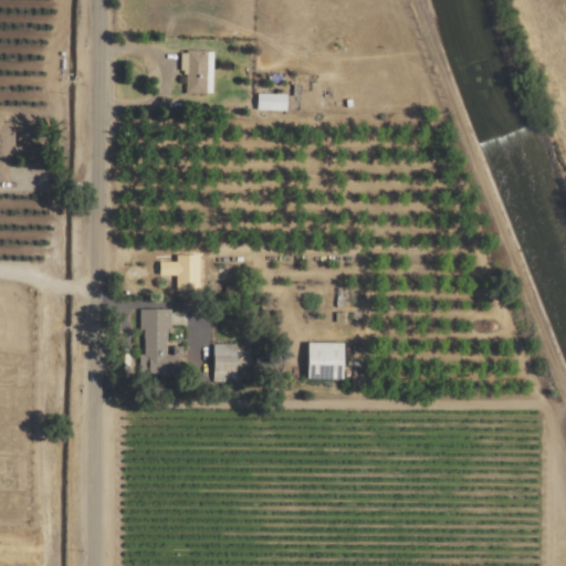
[(285,112),(286,95),(255,94),(255,111),(285,112)]
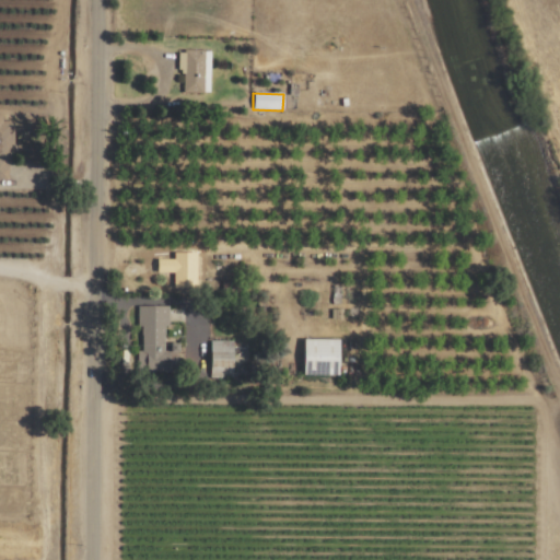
[(13,121),(1,120),(1,113),(0,112),(0,178),(8,179),(8,165),(13,165),(13,121)]
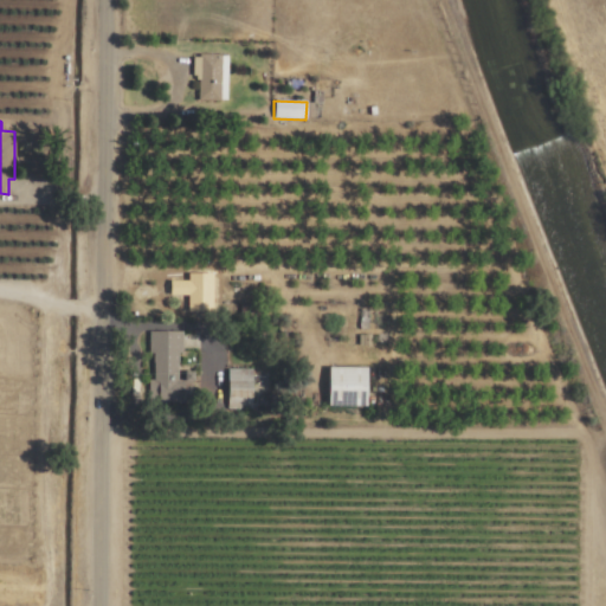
[(181,330),(149,331),(150,379),(147,380),(147,401),(193,401),(192,372),(178,372),(178,354),(181,354),(181,330)]
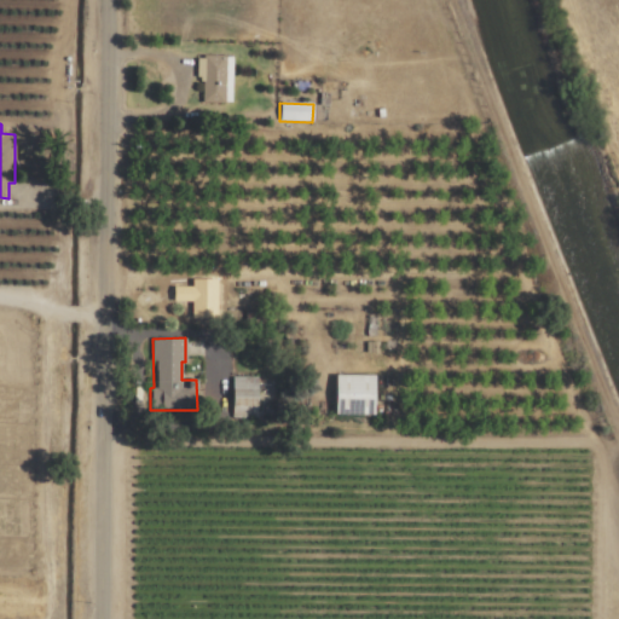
[(375,415),(375,375),(334,375),(334,415),(375,415)]
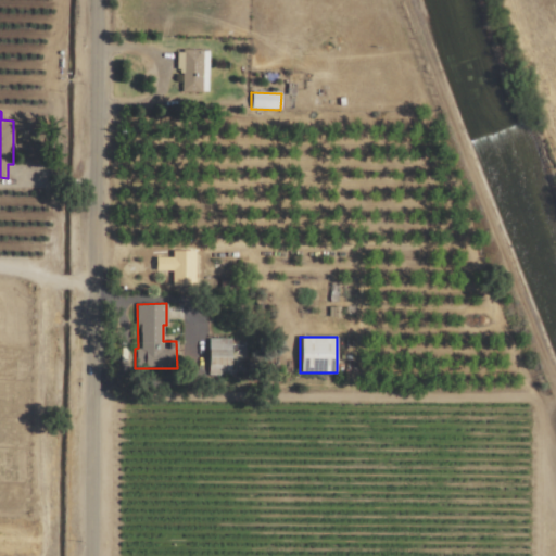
[(230,338),(207,339),(209,374),(231,374),(230,338)]
